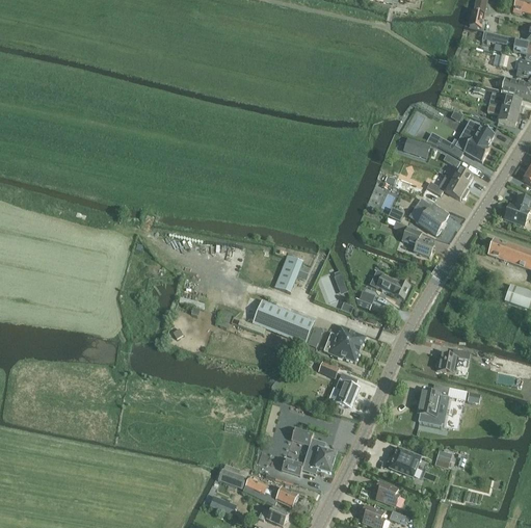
[(483,12),(484,12),(486,0),(475,0),(474,10),(483,12)]
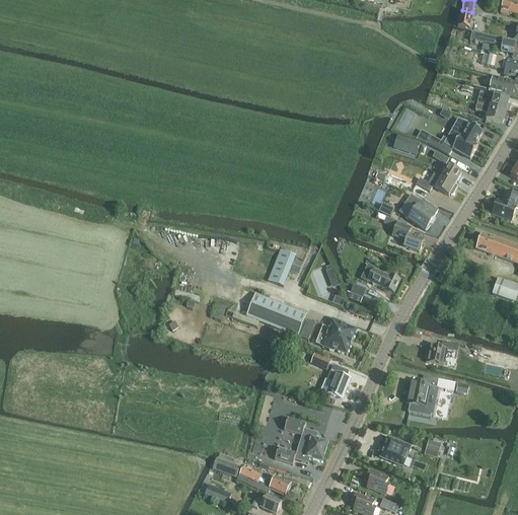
[(517,1),(514,0),(501,0),(499,10),(507,12),(508,10),(517,12),(517,1)]
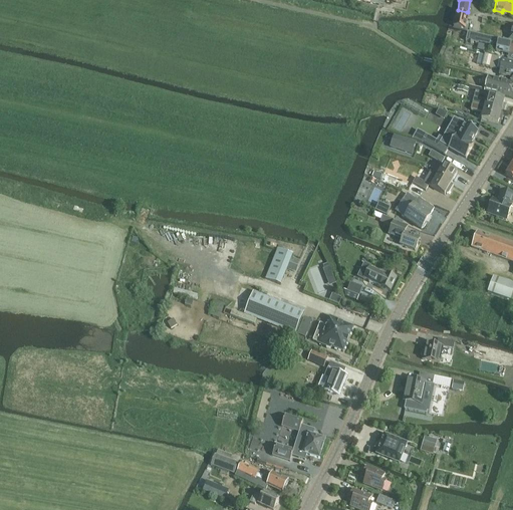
[(465,25),(467,12),(458,10),(456,9),(453,23),(465,25)]
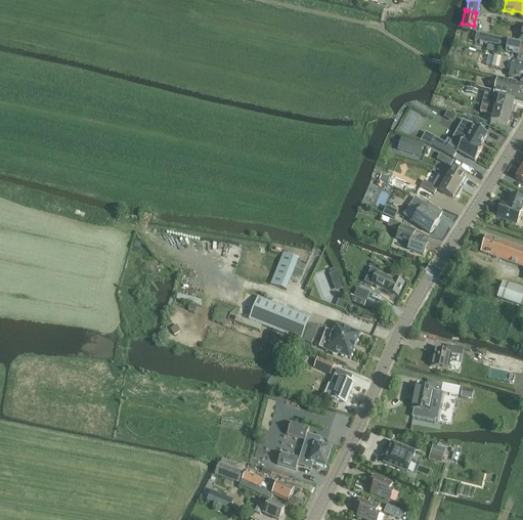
[(522,58),(522,40),(475,30),(474,37),(502,43),(502,41),(506,42),(505,49),(518,52),(516,57),(522,58)]
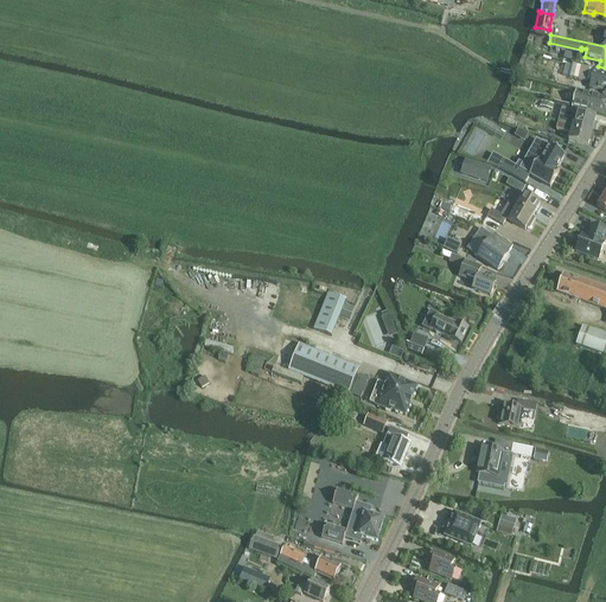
[(544,55),(534,51),(533,56),(540,58),(540,59),(549,63),(552,56),(544,53),(544,55)]
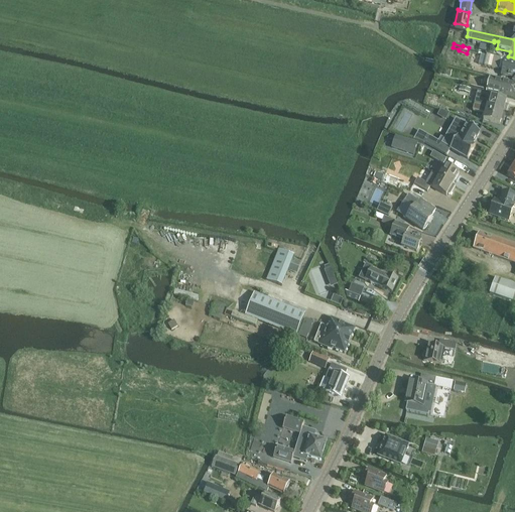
[(512,75),(511,77),(514,78),(514,58),(503,56),(486,51),(484,62),(501,67),(500,72),(512,75)]
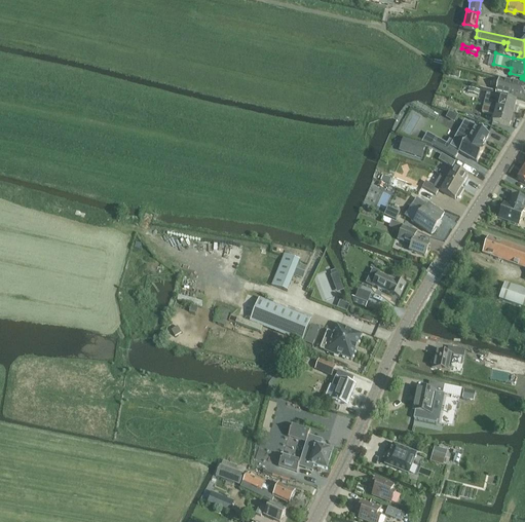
[(495,88),(492,87),(491,89),(524,97),(524,95),(524,81),(498,75),(495,88)]
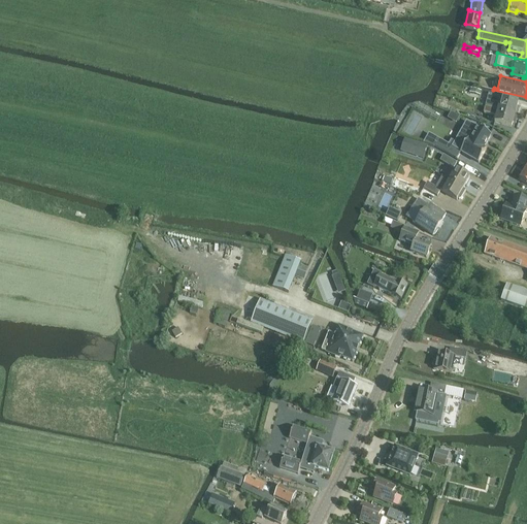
[(484,103),(517,112),(519,104),(516,103),(518,99),(488,91),(485,103),(484,103)]
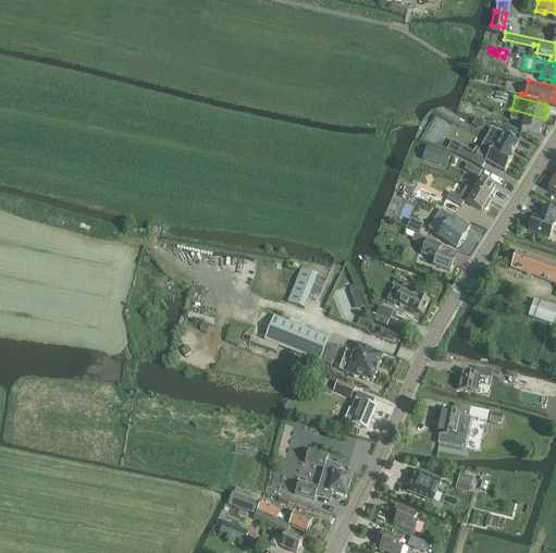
[(543,126),(545,119),(510,109),(509,115),(522,119),(520,126),(539,131),(540,126),(543,126)]
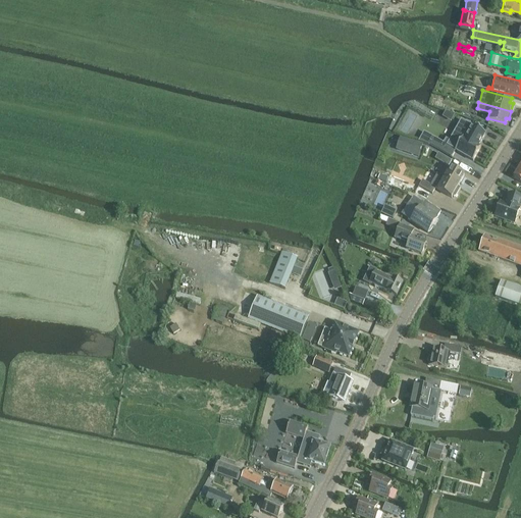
[(477,143),(484,131),(460,116),(444,147),(453,150),(455,147),(472,157),(479,145),(477,143)]
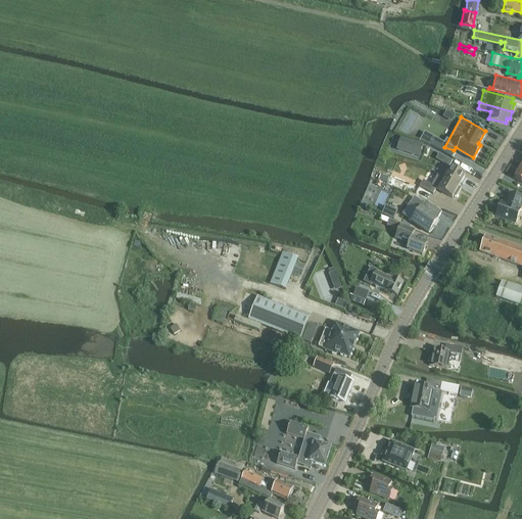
[(423,141),(399,133),(395,146),(419,154),(423,141)]
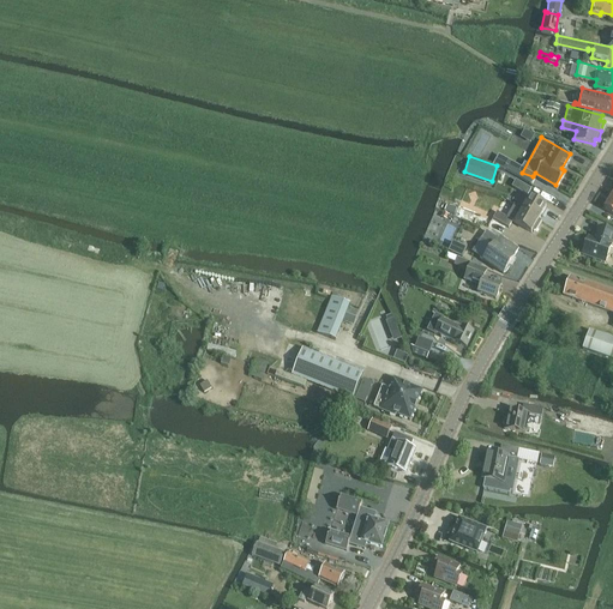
[(527,192),(530,185),(515,176),(511,182),(527,192)]
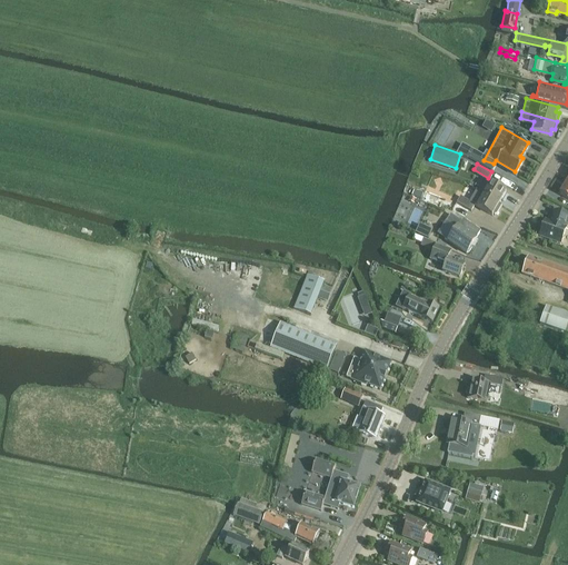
[(484,191),(498,200),(505,188),(490,179),(484,191)]
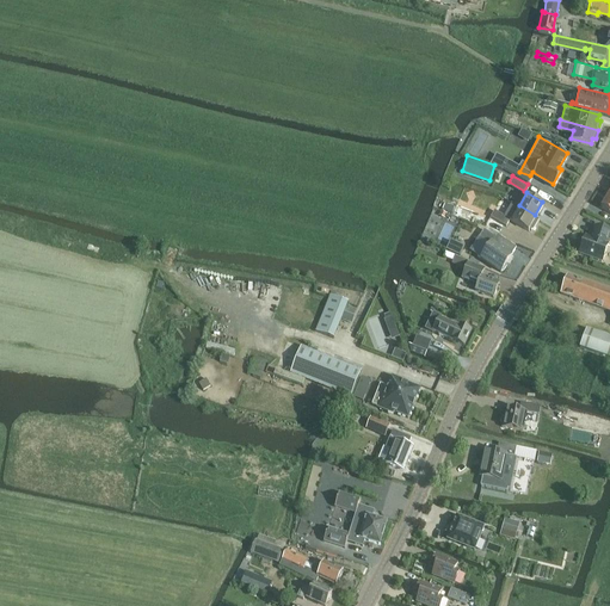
[(450,202),(445,199),(442,206),(460,215),(463,206),(461,205),(461,204),(451,201),(450,202)]
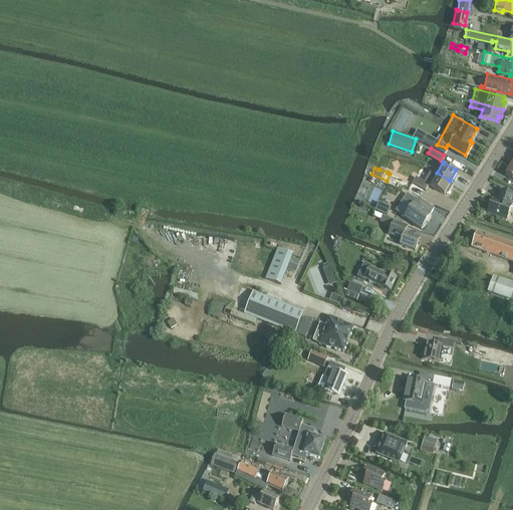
[(444,192),(450,181),(437,173),(433,171),(430,175),(434,177),(430,184),(444,192)]
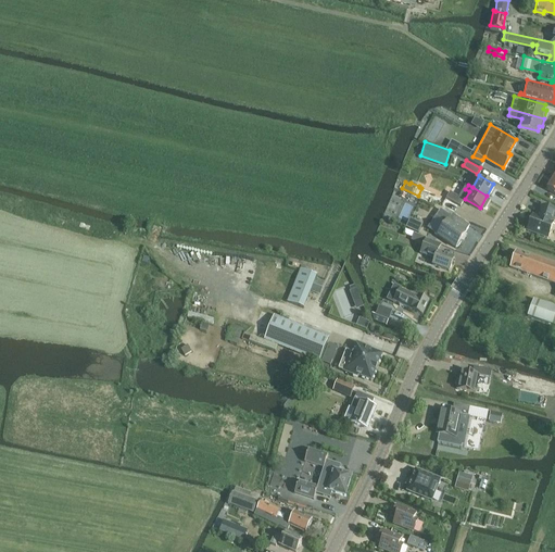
[(459,203),(463,197),(449,189),(445,195),(459,203)]
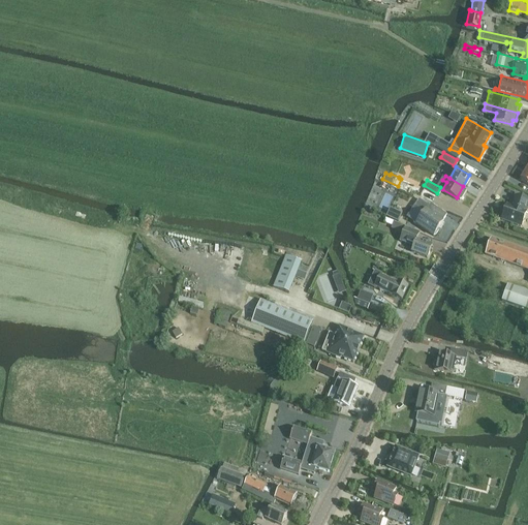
[(527,197),(527,196),(515,192),(511,203),(505,202),(500,216),(520,223),(525,208),(527,197)]
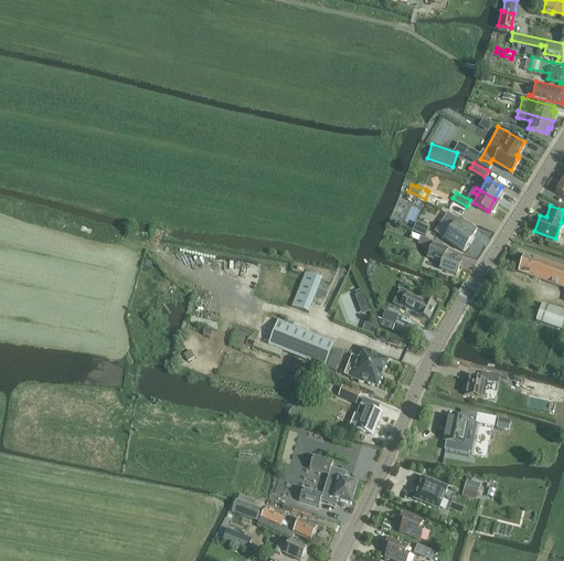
[(457,217),(447,210),(443,217),(453,223),(444,236),(463,249),(463,247),(465,247),(468,243),(467,241),(472,233),(471,233),(476,225),(459,214),(457,217)]
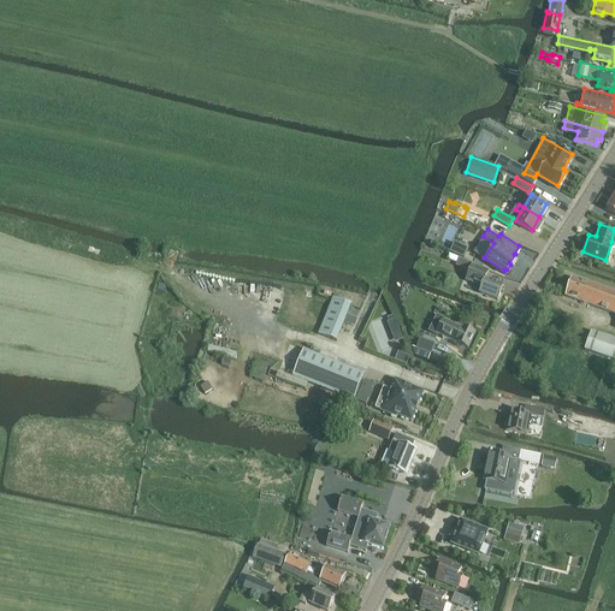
[(467,247),(454,241),(449,250),(462,256),(467,247)]
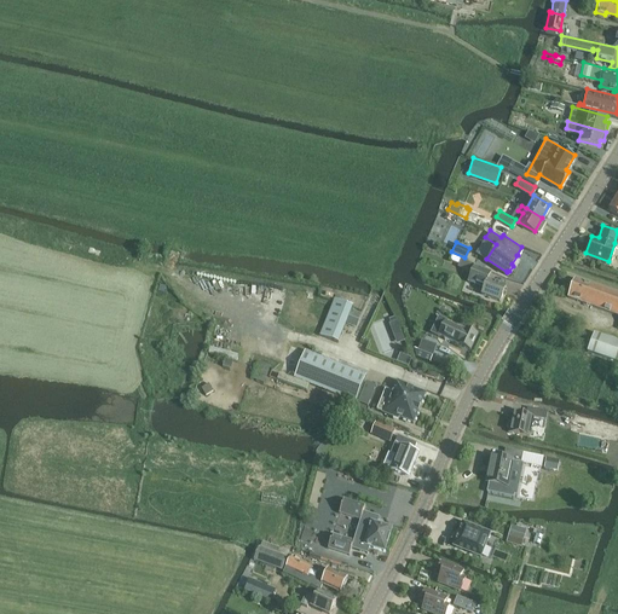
[(469,272),(473,261),(460,256),(456,267),(469,272)]
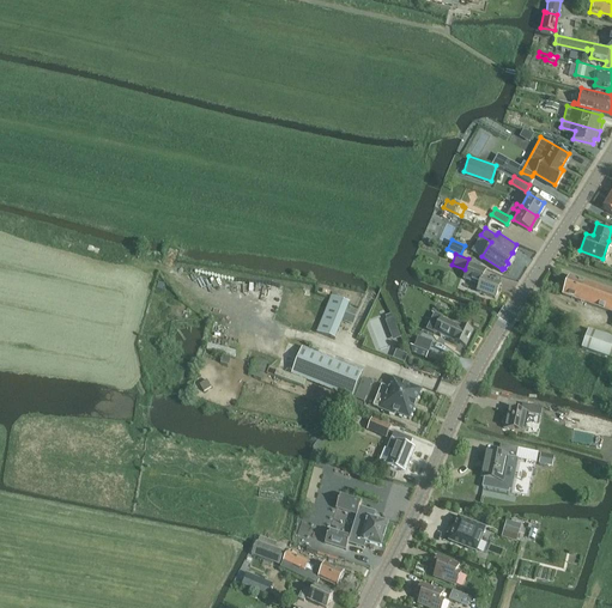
[(500,280),(482,274),(485,266),(468,259),(462,275),(478,281),(476,287),(495,295),(500,280)]
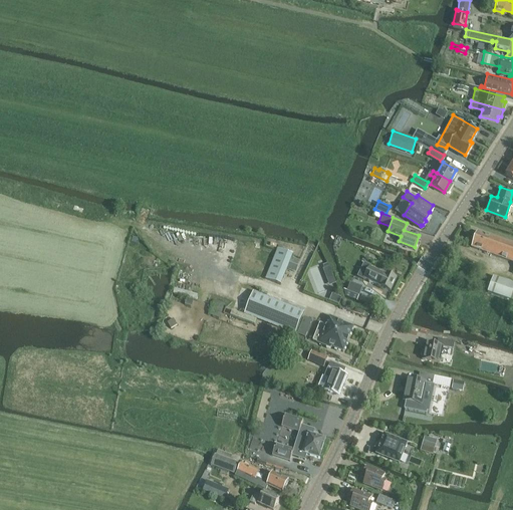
[(512,270),(512,242),(476,229),(476,231),(475,230),(472,237),(473,237),(471,244),(512,259),(512,267),(512,270)]
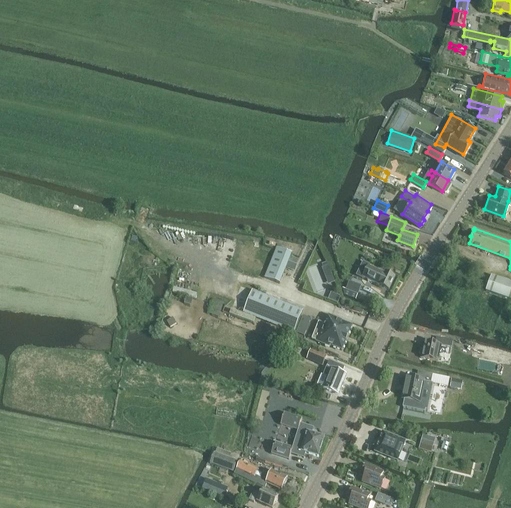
[(276,245),(264,274),(279,280),(291,251),(276,245)]
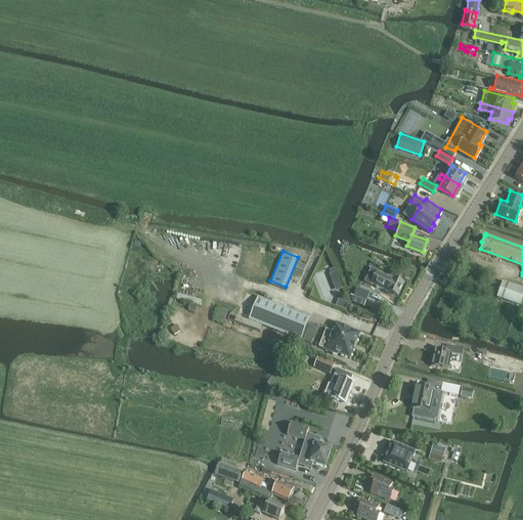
[(371,264),(363,279),(371,283),(371,280),(397,293),(403,280),(371,264)]
